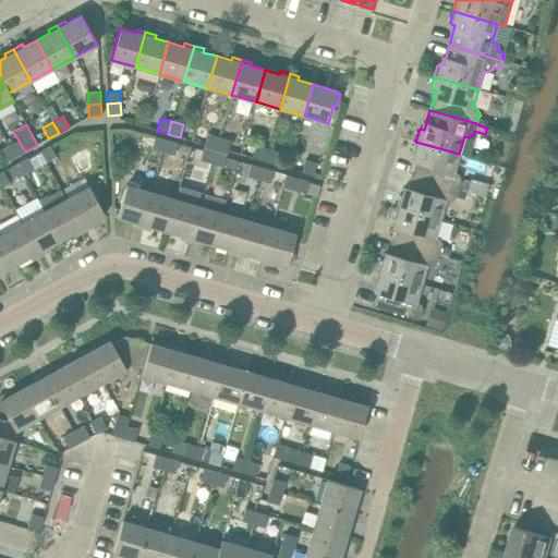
[(215,150),(219,137),(207,134),(204,147),(215,150)]
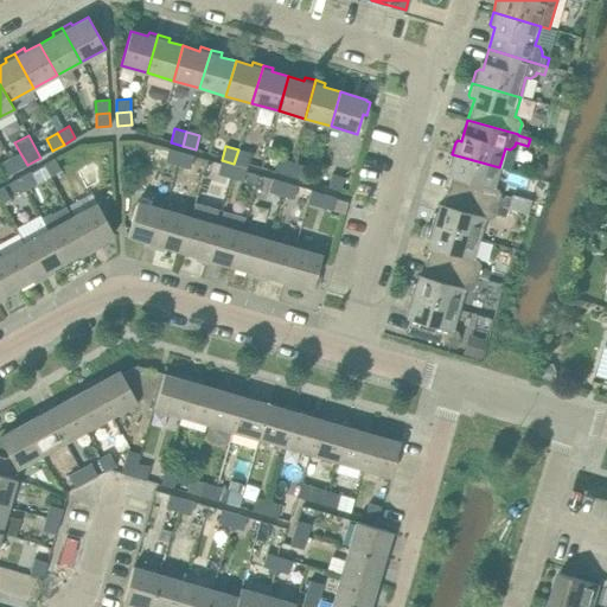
[(177,165),(181,152),(168,148),(165,161),(177,165)]
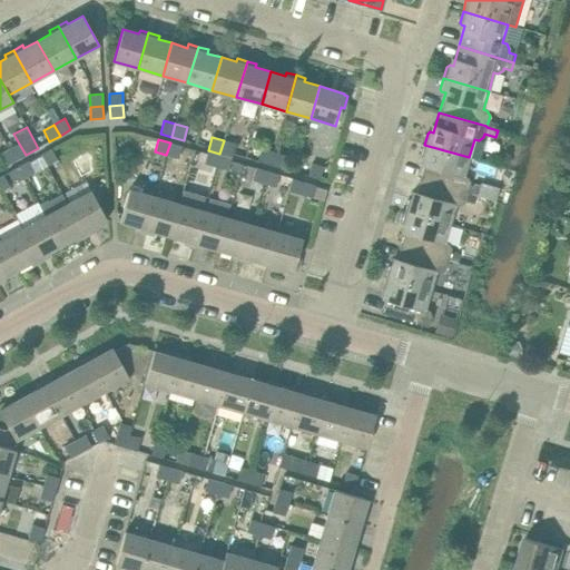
[(235,144),(224,140),(219,154),(232,157),(235,144)]
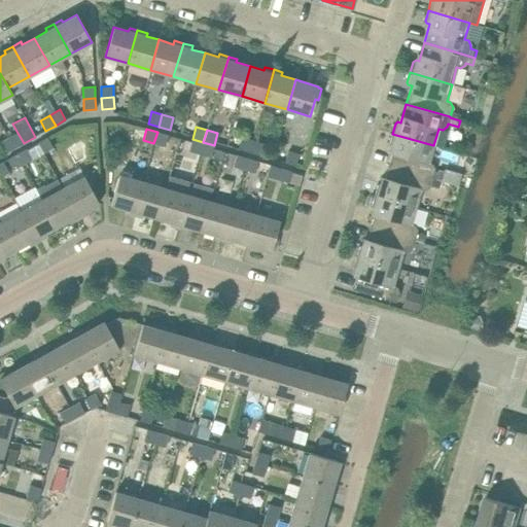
[(165,146),(168,135),(157,132),(153,143),(165,146)]
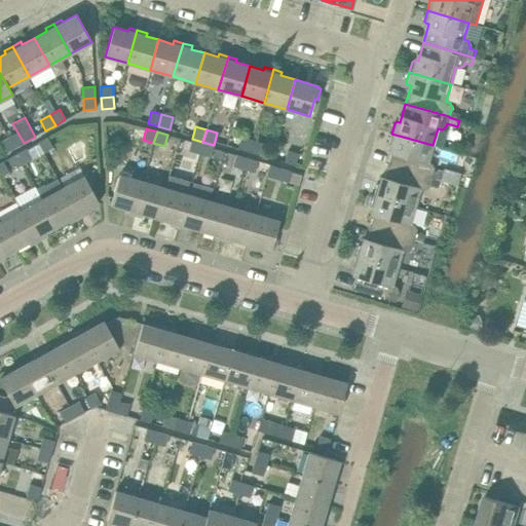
[(17,133),(7,138),(13,148),(24,143),(17,133)]
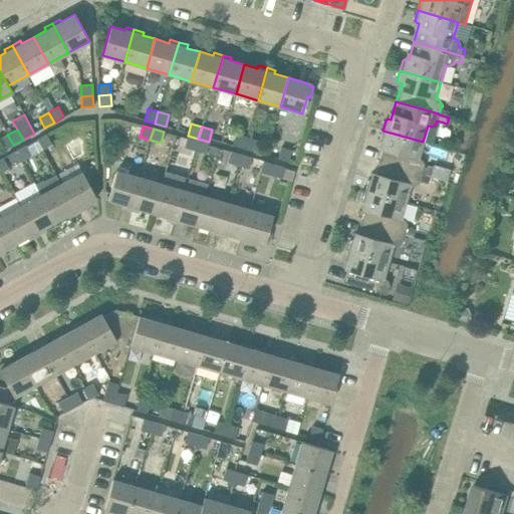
[(418,159),(423,142),(382,131),(379,141),(380,143),(383,144),(378,162),(431,177),(433,170),(424,168),(424,165),(422,160),(418,159)]
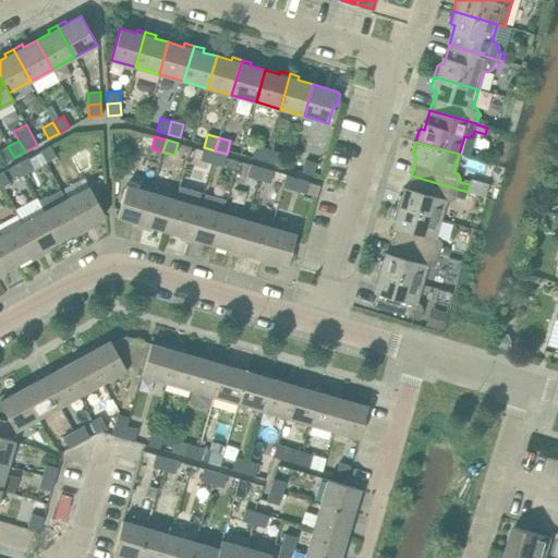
[(46,162),(56,157),(50,145),(39,152),(46,162)]
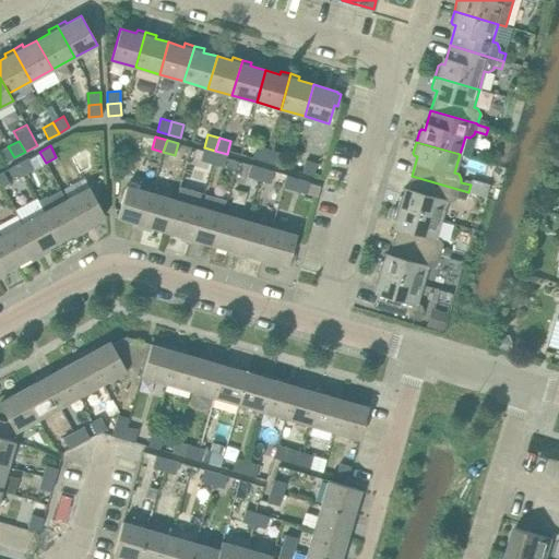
[(14,157),(8,146),(0,151),(0,156),(3,163),(14,157)]
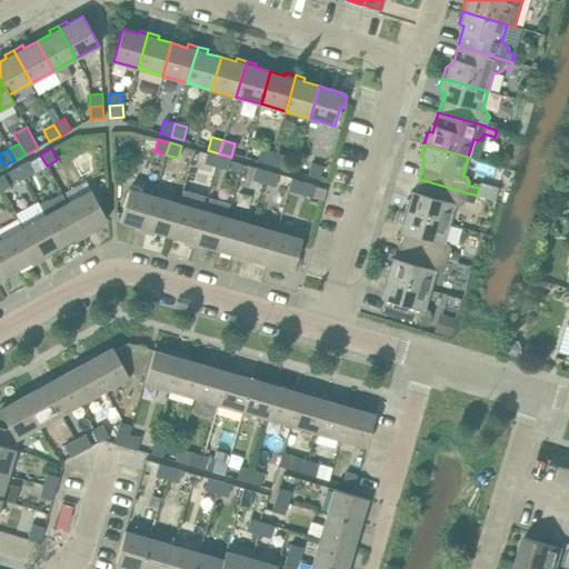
[(269,165),(272,152),(261,149),(257,161),(269,165)]
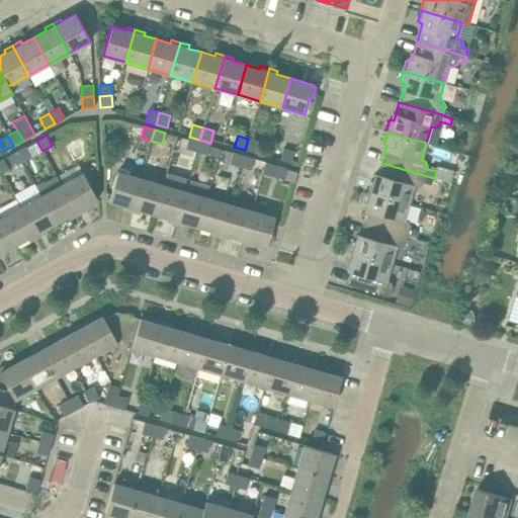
[(196,152),(199,140),(189,137),(185,149),(196,152)]
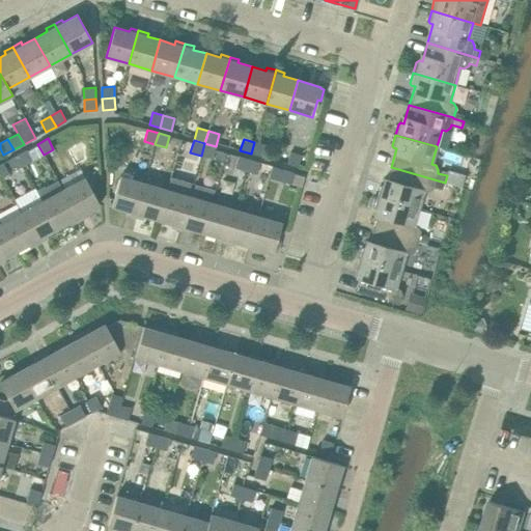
[(261,157),(266,145),(254,142),(251,154),(261,157)]
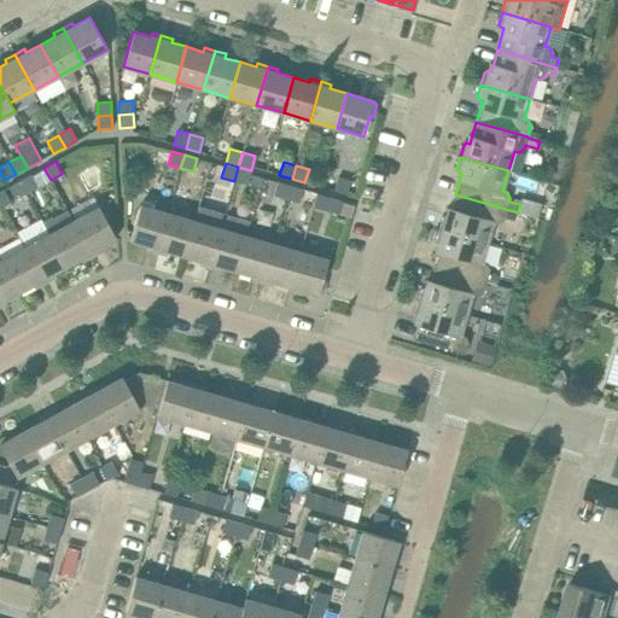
[(246,185),(251,170),(238,167),(234,181),(246,185)]
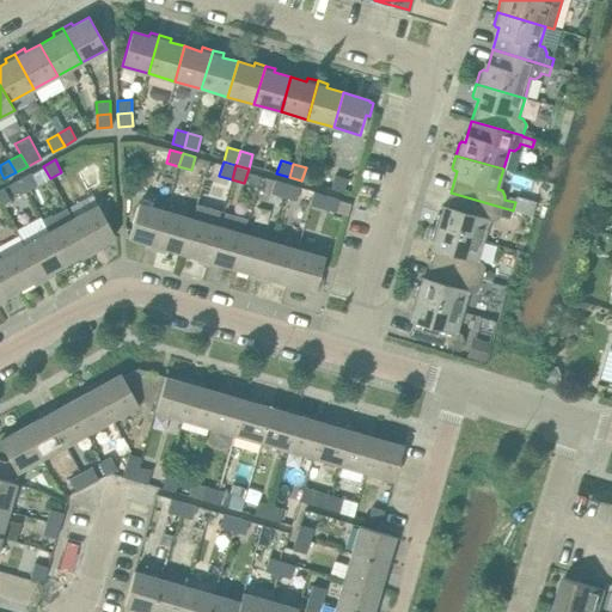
[(30,172),(19,179),(25,191),(37,185),(30,172)]
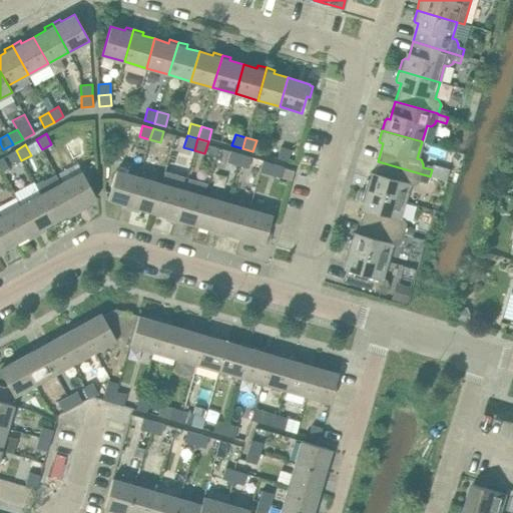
[(278,158),(288,161),(291,150),(281,147),(278,158)]
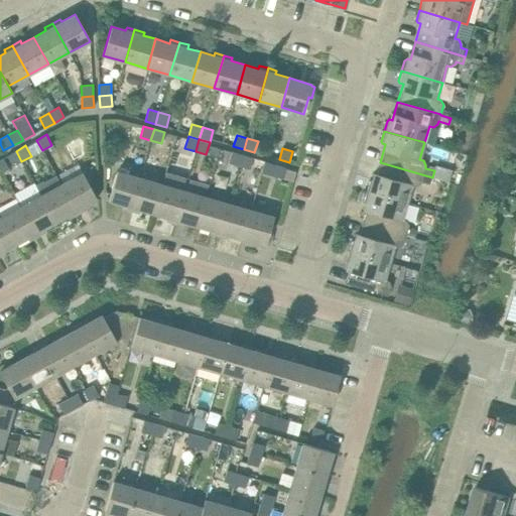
[(21,161),(16,151),(6,156),(12,166),(21,161)]
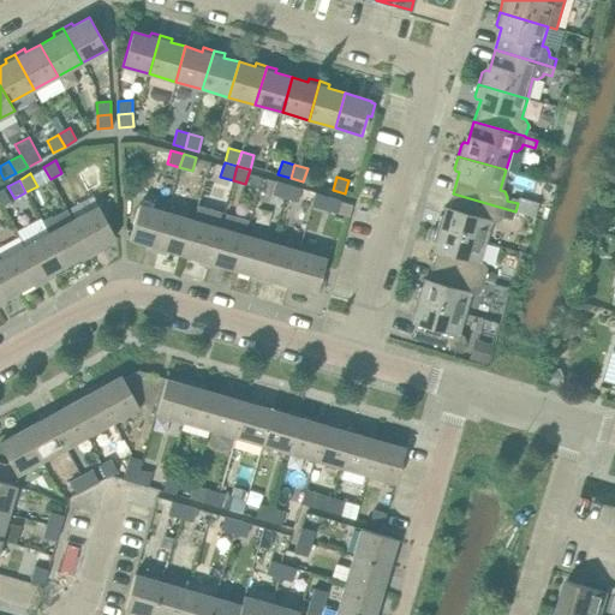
[(285,198),(288,185),(276,181),(272,195),(285,198)]
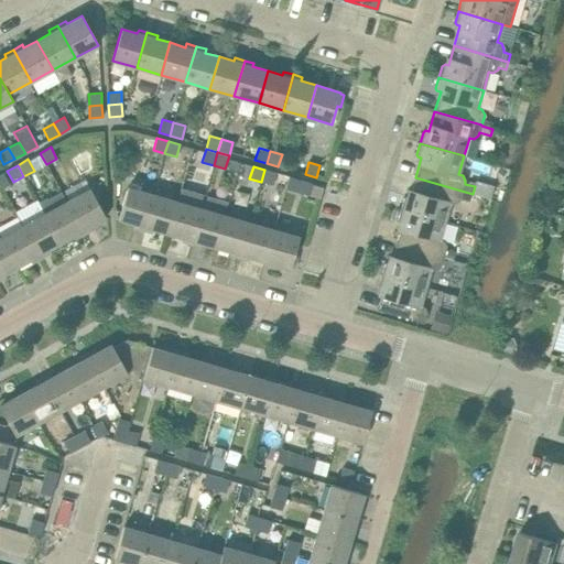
[(272,185),(277,173),(264,170),(261,182),(272,185)]
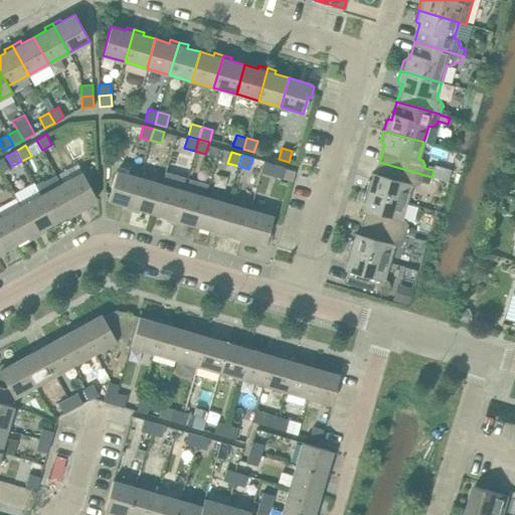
[(3,158),(0,159),(0,166),(3,172),(9,169),(3,158)]
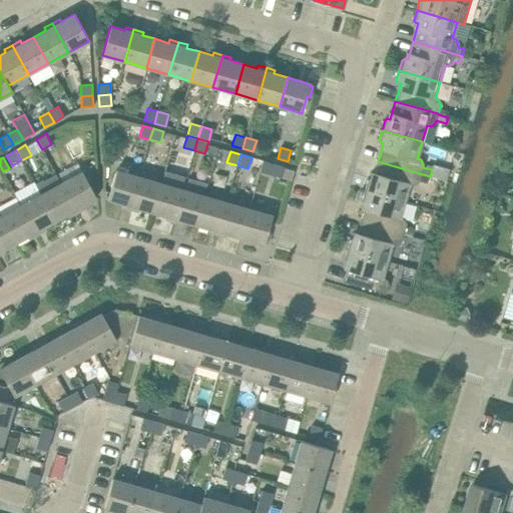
[(430,176),(378,161),(373,179),(370,178),(367,179),(364,189),(405,201),(410,185),(413,186),(418,183),(419,180),(428,183),(430,176)]
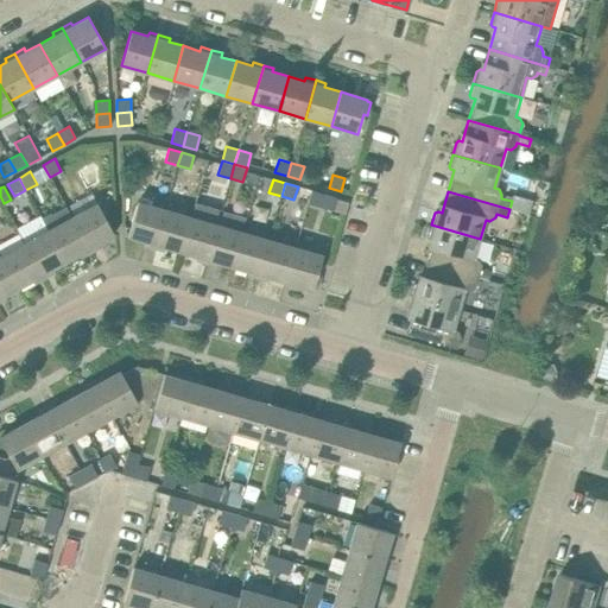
[(333,210),(336,197),(324,195),(321,207),(333,210)]
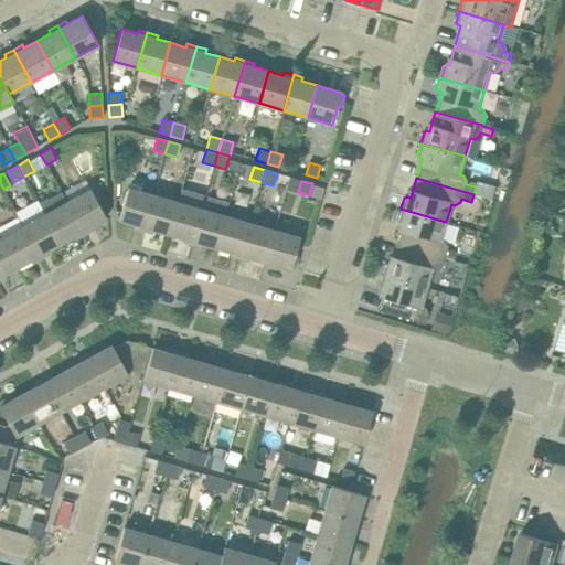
[(321,199),(323,188),(312,185),(310,195),(321,199)]
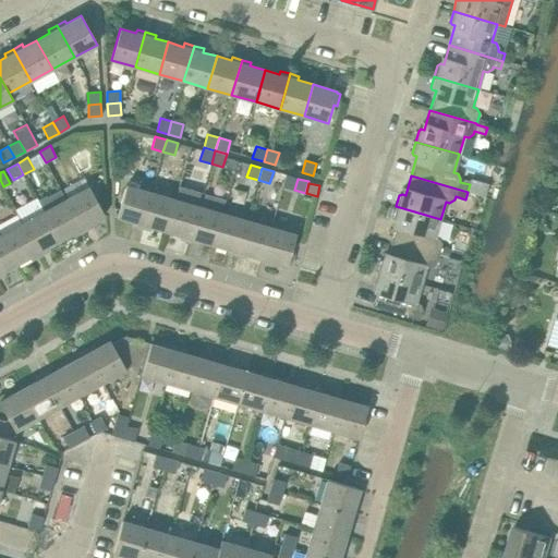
[(141,228),(152,192),(126,185),(117,217),(133,221),(132,225),(141,228)]
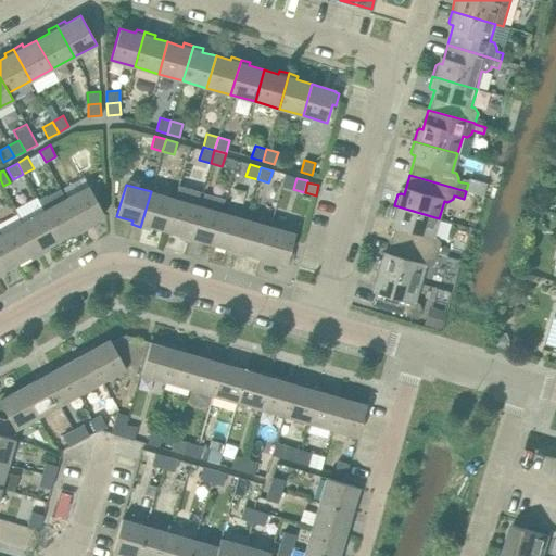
[(104,215),(93,196),(88,187),(66,199),(84,230),(91,226),(90,223),(104,215)]
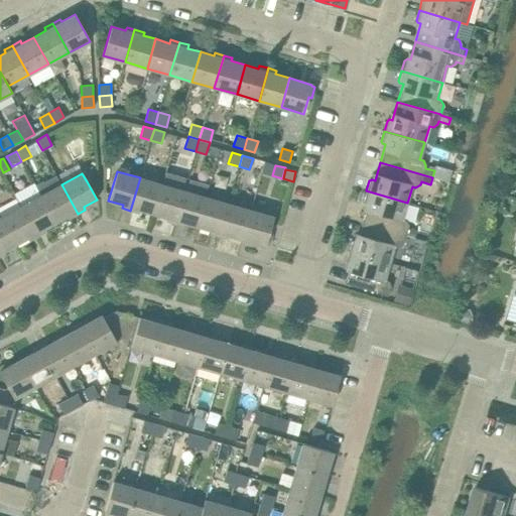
[(153,214),(162,184),(140,177),(130,211),(139,213),(140,210),(153,214)]
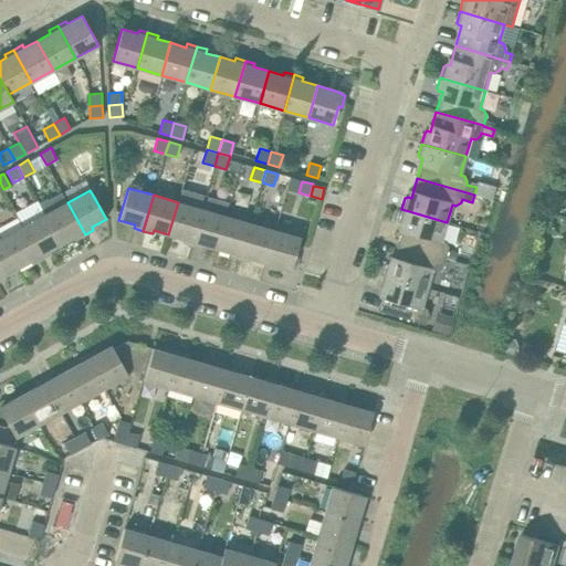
[(85,234),(67,202),(45,215),(62,243),(74,237),(75,240),(85,234)]
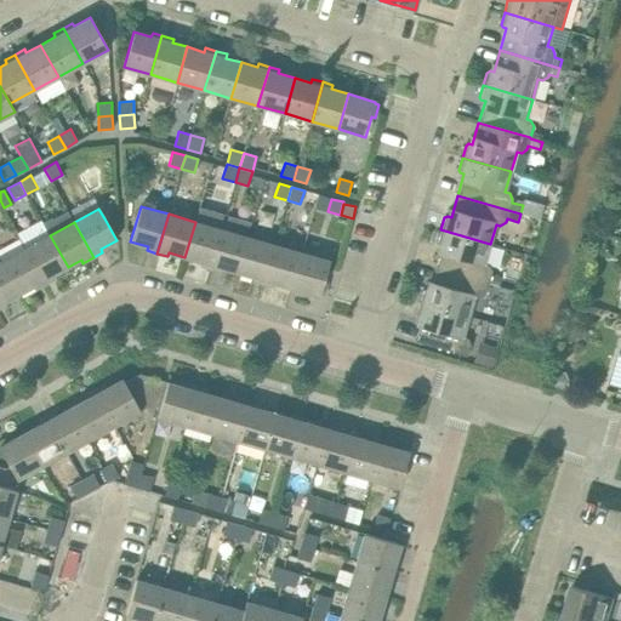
[(210,269),(222,229),(195,222),(184,257),(200,262),(200,266),(210,269)]
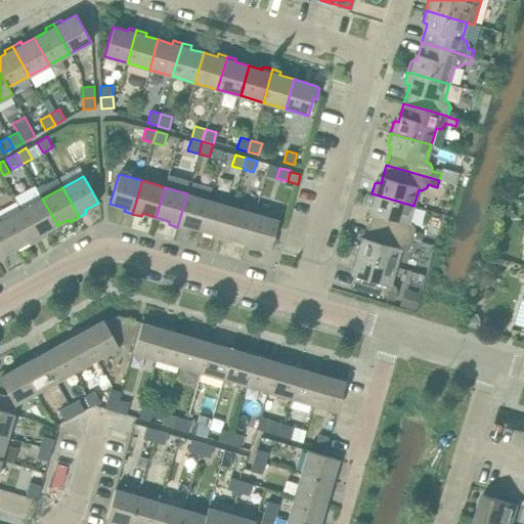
[(201,230),(209,201),(187,193),(177,227),(186,229),(187,226),(201,230)]
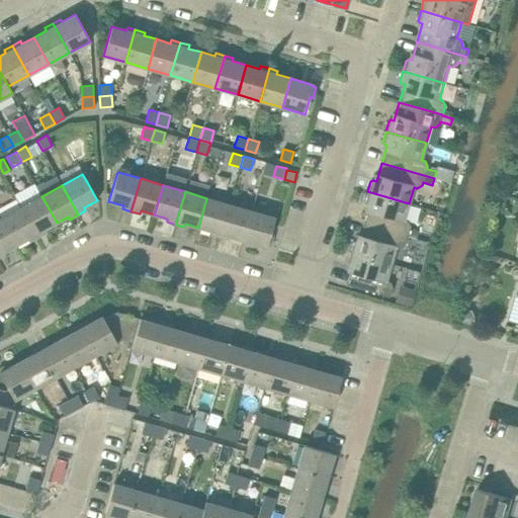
[(404,221),(409,203),(367,191),(364,202),(366,204),(369,205),(364,224),(407,236),(407,237),(416,239),(418,231),(409,229),(410,227),(408,222),(404,221)]
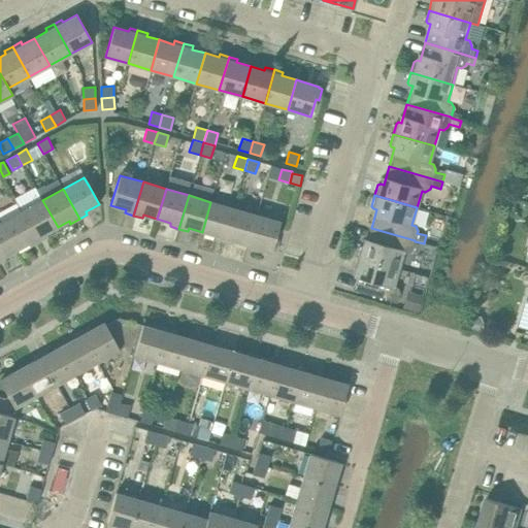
[(58,227),(42,200),(23,210),(39,241),(45,237),(44,234),(58,227)]
